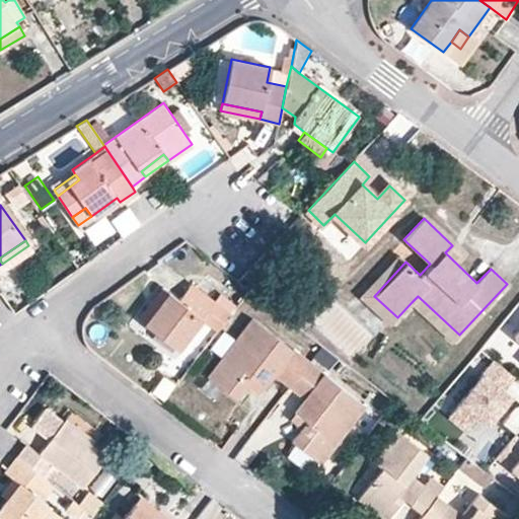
[(405,262),(398,255),(360,296),(390,324),(397,317),(374,296),(405,262)]
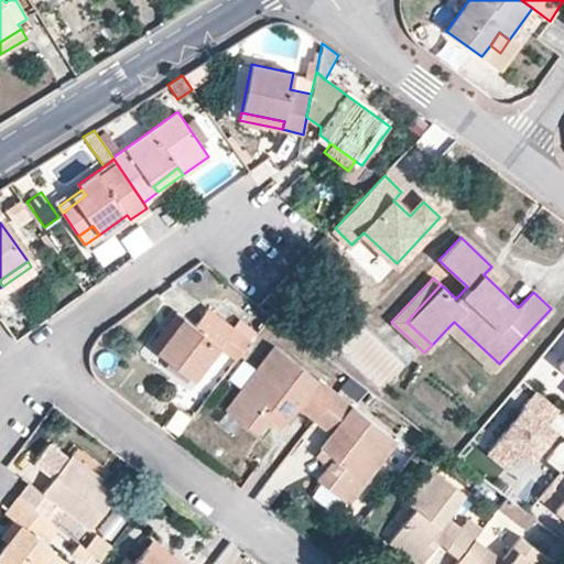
[(250,340),(207,307),(194,325),(183,316),(156,351),(193,379),(219,346),(236,359),(250,340)]
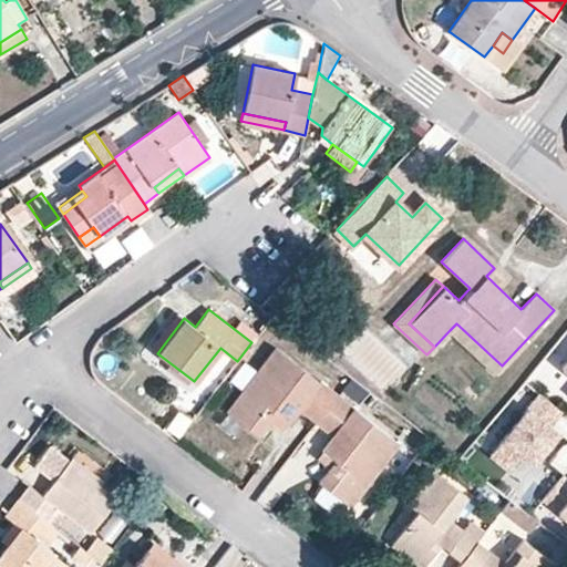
[(157,353),(184,318),(176,312),(150,348),(157,353)]
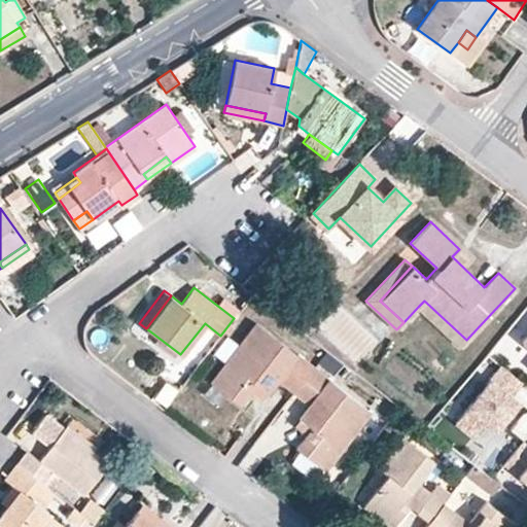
[(466,340),(424,301),(418,307),(459,347),(466,340)]
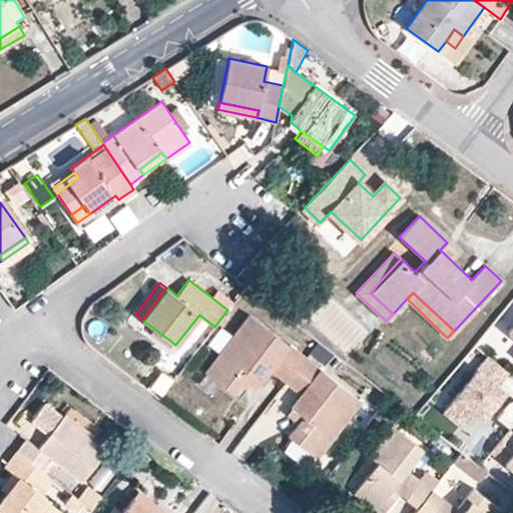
[(305,357),(249,315),(204,372),(232,394),(242,380),(248,374),(260,383),(270,369),(286,382),(305,357)]
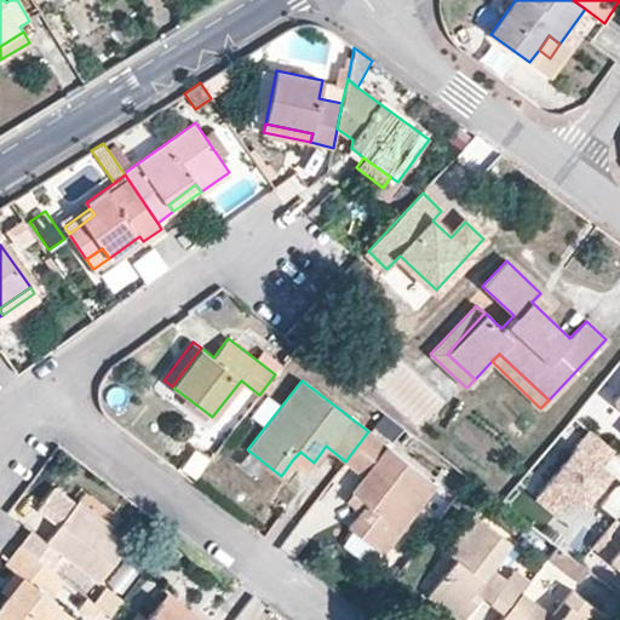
[(612,448),(589,429),(535,495),(556,512),(569,494),(583,505),(609,471),(600,464),(612,448)]
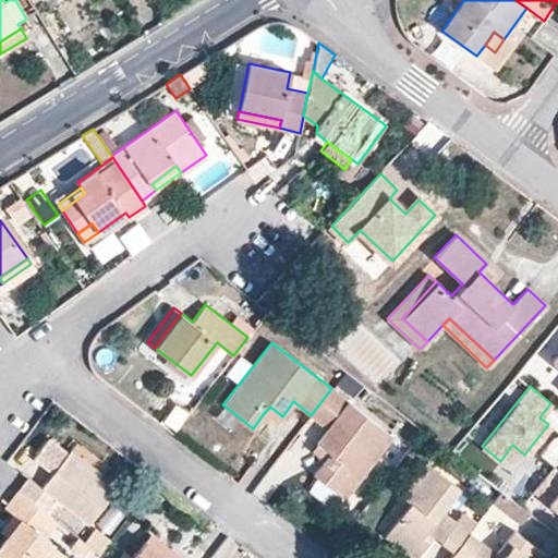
[(343,497),(391,435),(331,388),(311,415),(328,428),(317,443),(330,452),(325,460),(314,475),(343,497)]
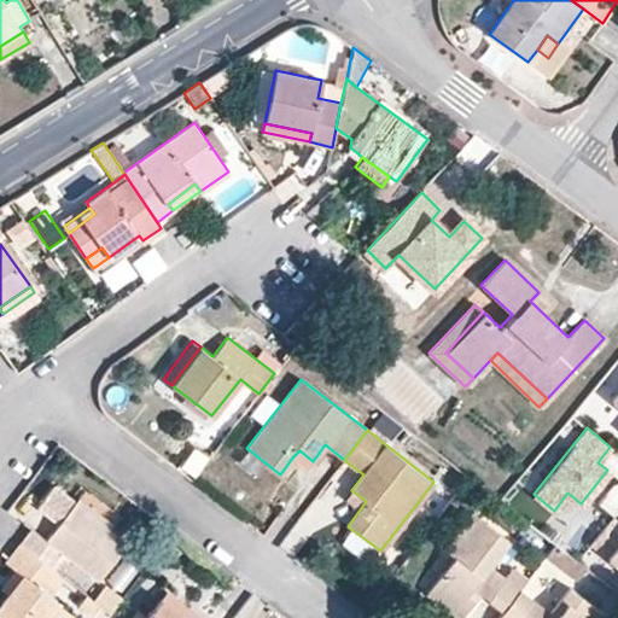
[(313,461),(299,450),(292,458),(307,468),(313,461)]
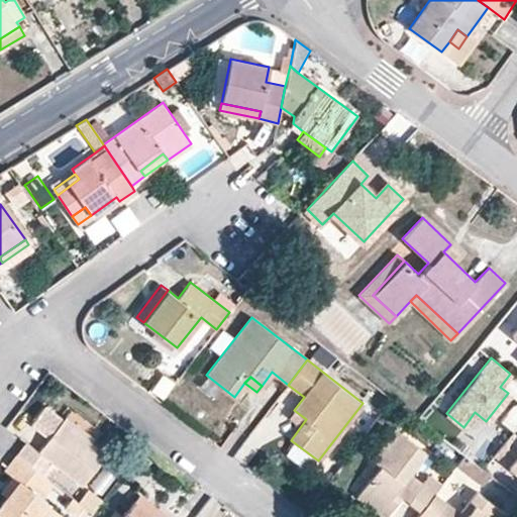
[(106,453),(43,406),(30,423),(48,437),(37,451),(26,442),(16,454),(42,476),(53,462),(83,486),(106,453)]
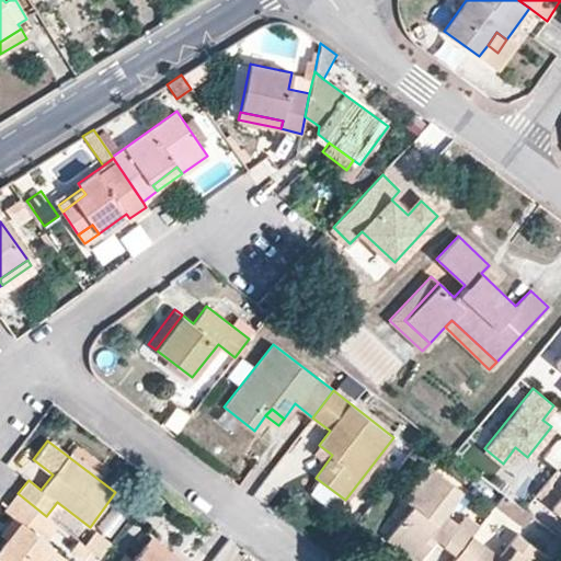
[(332,455),(319,445),(313,451),(327,462),(332,455)]
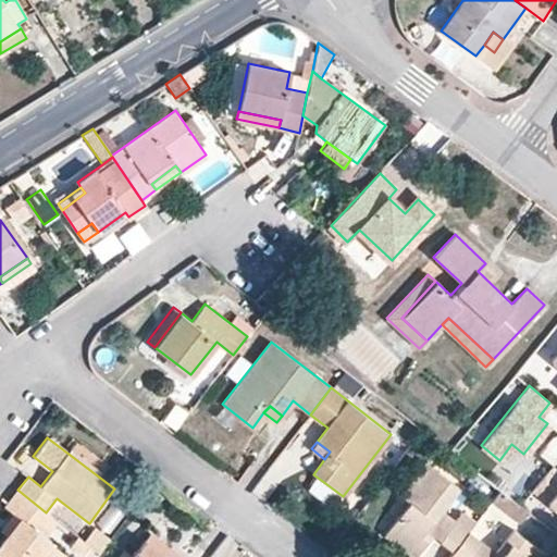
[(454,520),(441,510),(459,486),(425,460),(399,495),(408,502),(383,534),(412,556),(415,556),(428,541),(421,535),(426,529),(433,534),(454,549),(468,531),(474,522),(460,510),(454,520)]
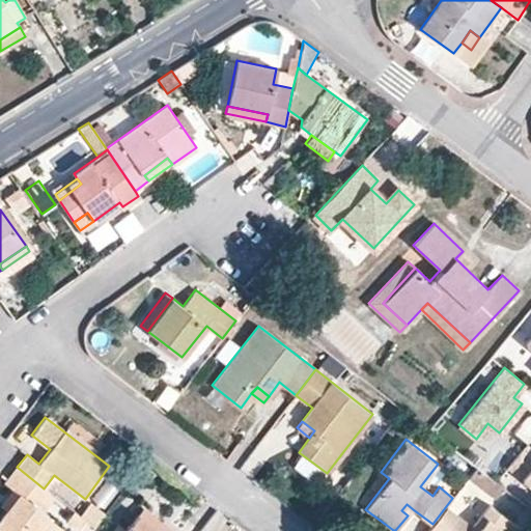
[(530,449),(526,445),(508,467),(530,484),(530,449)]
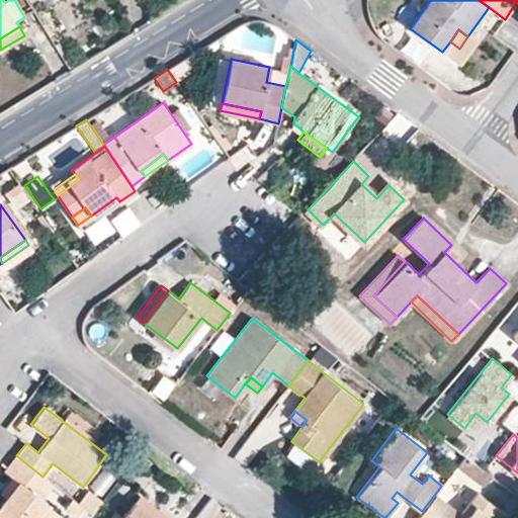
[(494,454),(483,465),(497,479),(507,468),(494,454)]
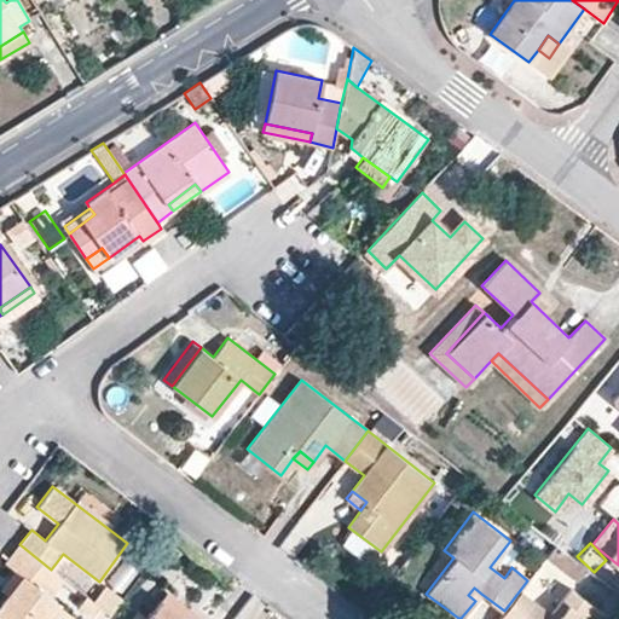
[(56,602),(70,584),(51,570),(19,544),(6,561),(15,568),(23,574),(7,595),(0,603),(0,617),(3,618),(42,618),(51,609),(56,602)]
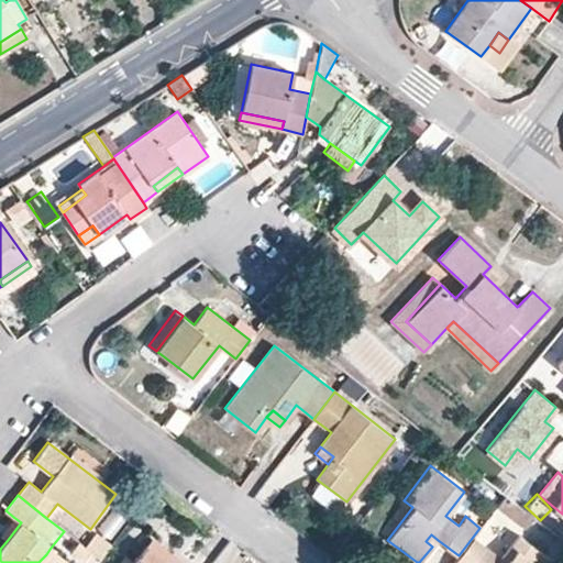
[(97,522),(107,533),(129,515),(119,503),(97,522)]
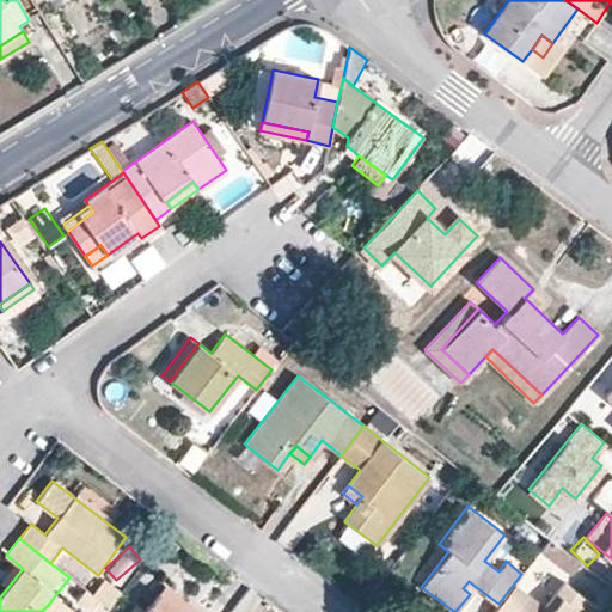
[(0,582),(7,588),(23,568),(14,562),(0,580),(0,582)]
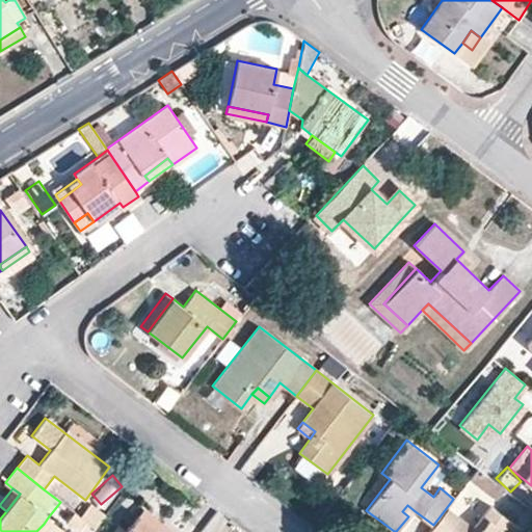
[(414,510),(407,505),(402,511),(408,516),(414,510)]
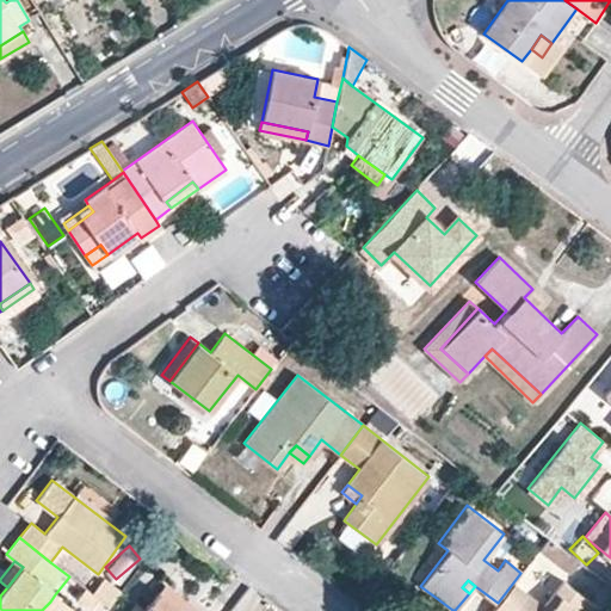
[(597,610),(599,609),(563,580),(543,606),(513,582),(498,603),(491,610),(597,610)]
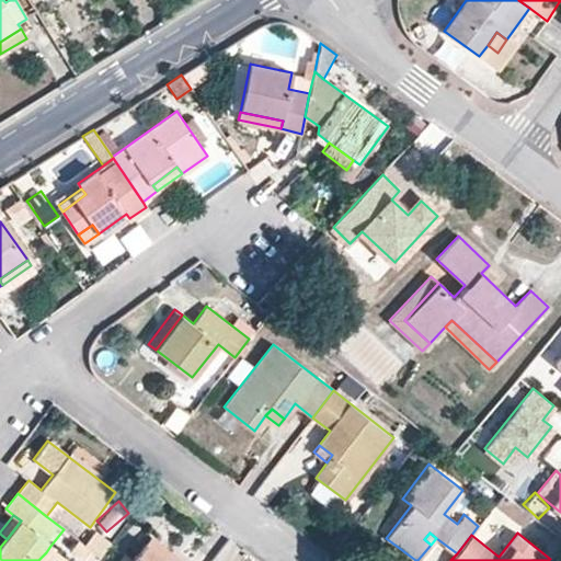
[(182,560),(183,560),(150,536),(145,542),(168,560),(182,560)]
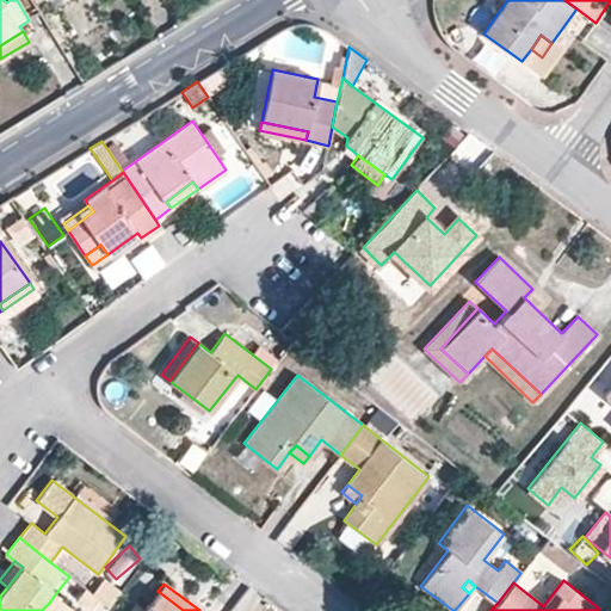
[(97,597),(84,587),(79,594),(92,604),(97,597)]
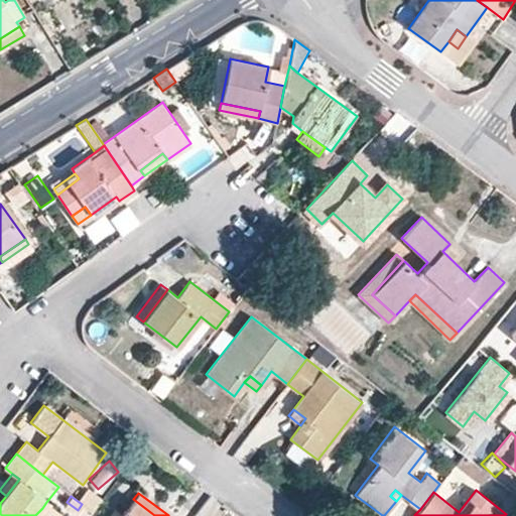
[(168,515),(167,515),(154,515),(133,499),(122,515),(120,515),(168,515)]
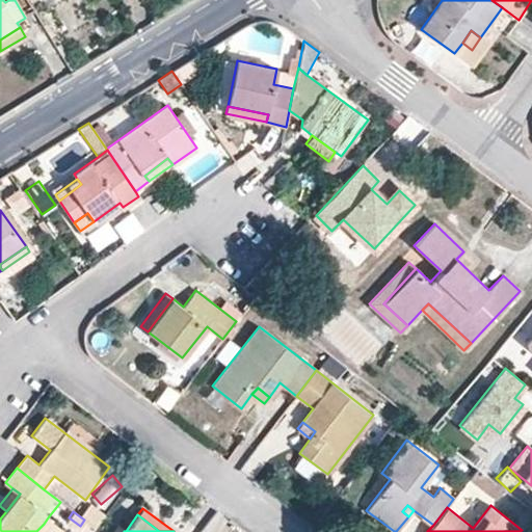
[(59,531),(62,529),(48,517),(44,524),(36,531),(59,531)]
